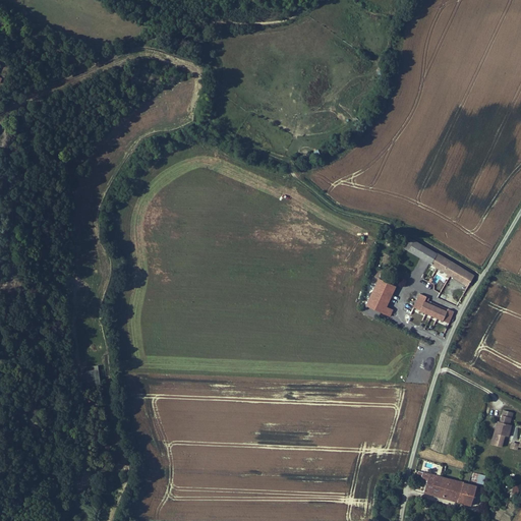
[(409,249),(415,240),(409,236),(403,246),(409,249)]
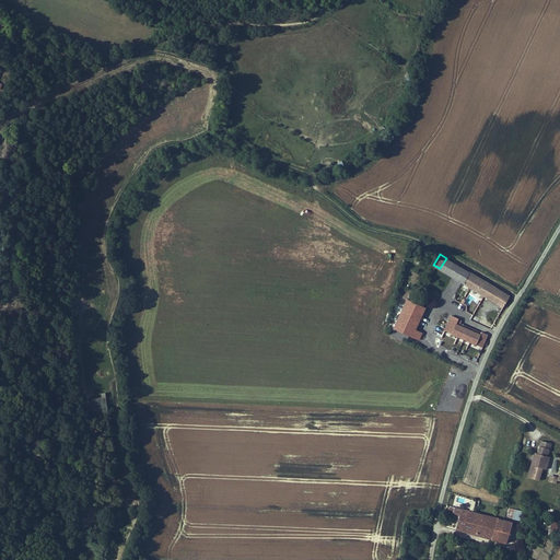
[(440,268),(447,273),(455,261),(446,257),(446,258),(440,268)]
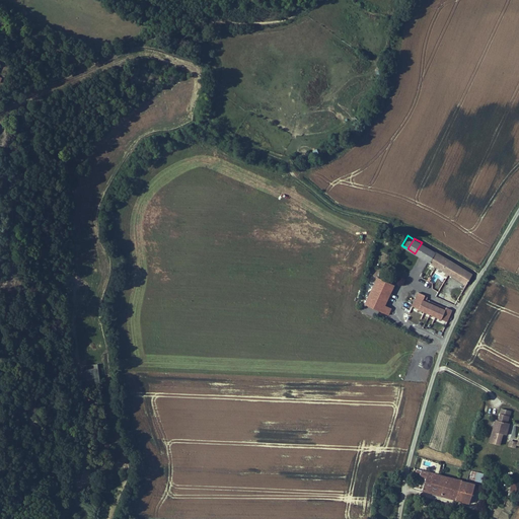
[(429,262),(436,250),(422,242),(415,253),(429,262)]
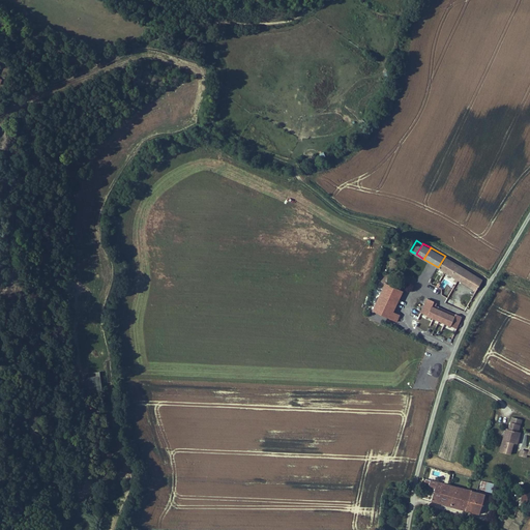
[(476,291),(483,278),(445,256),(438,267),(476,291)]
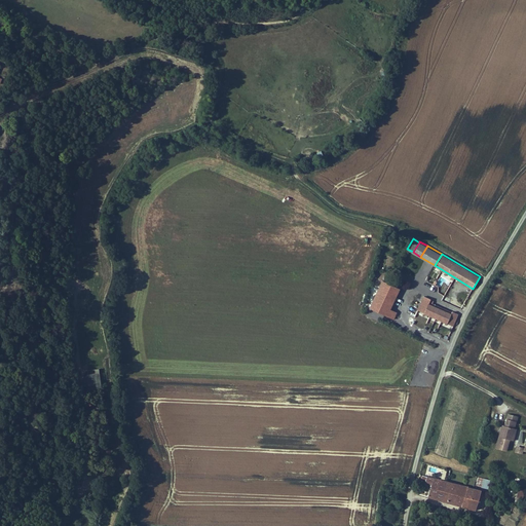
[(401,288),(382,279),(370,307),(395,318),(398,311),(390,308),(401,288)]
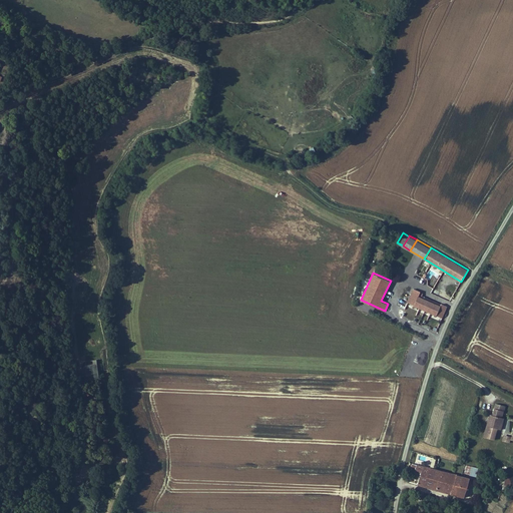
[(408,302),(415,305),(419,296),(421,292),(421,291),(414,288),(408,302)]
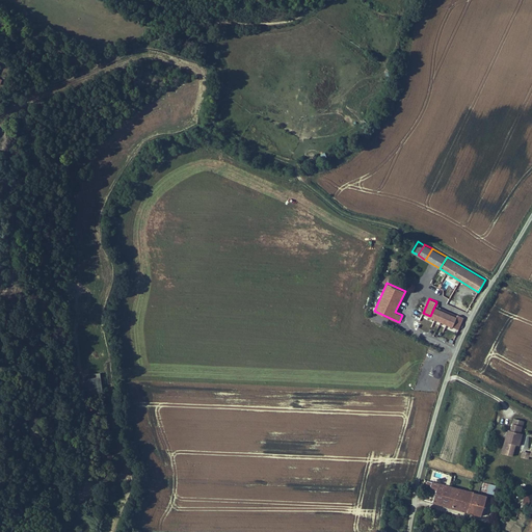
[(430,316),(453,326),(457,316),(437,308),(434,307),(430,316)]
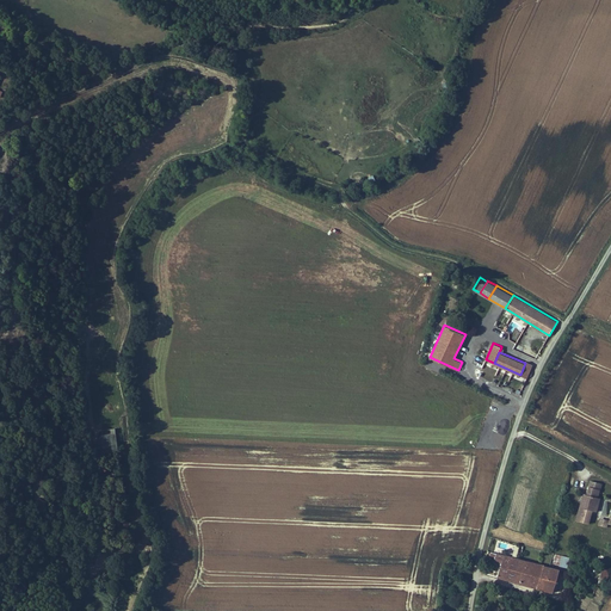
[(525,363),(520,375),(528,377),(534,364),(526,362),(525,363)]
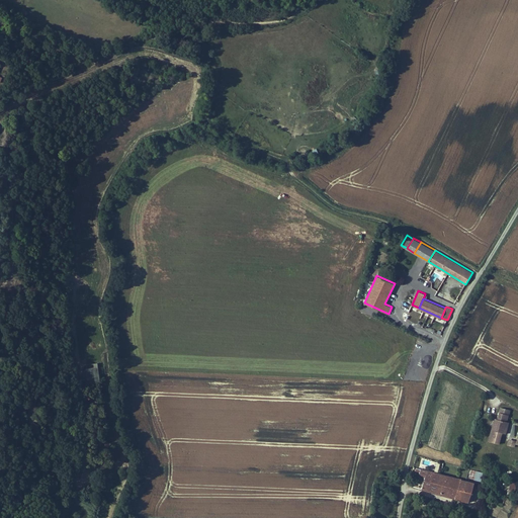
[(97,363),(85,363),(85,380),(98,380),(97,363)]
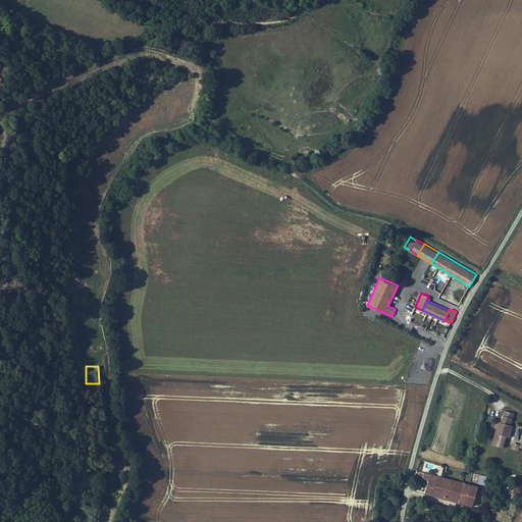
[(499,421),(492,442),(504,446),(507,435),(510,436),(513,425),(511,424),(514,413),(505,410),(502,422),(499,421)]
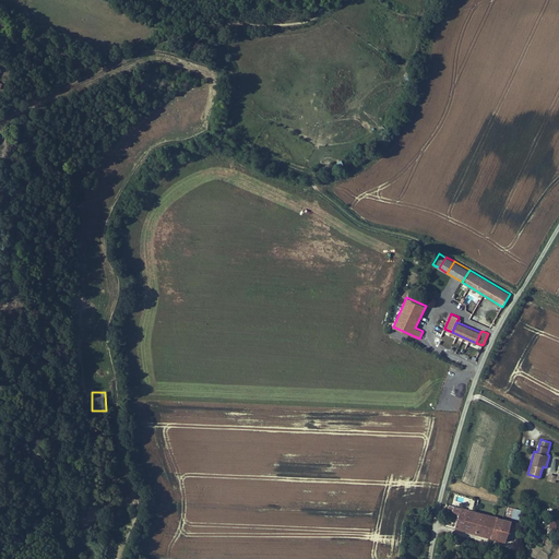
[(558,470),(557,476),(549,474),(548,480),(556,482),(556,479),(558,479),(558,470)]
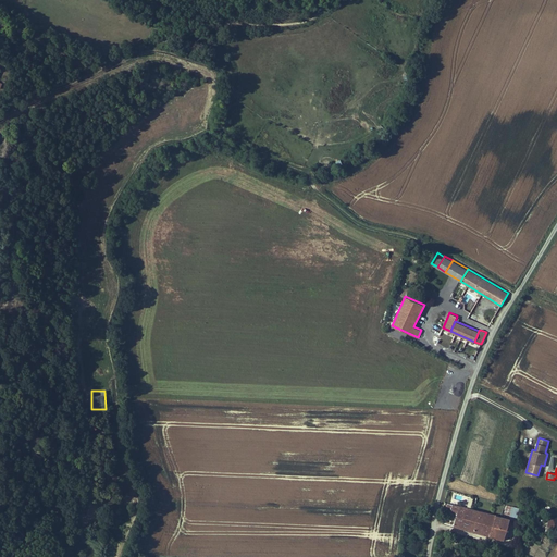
[(463,496),(462,505),(472,506),(472,497),(463,496)]
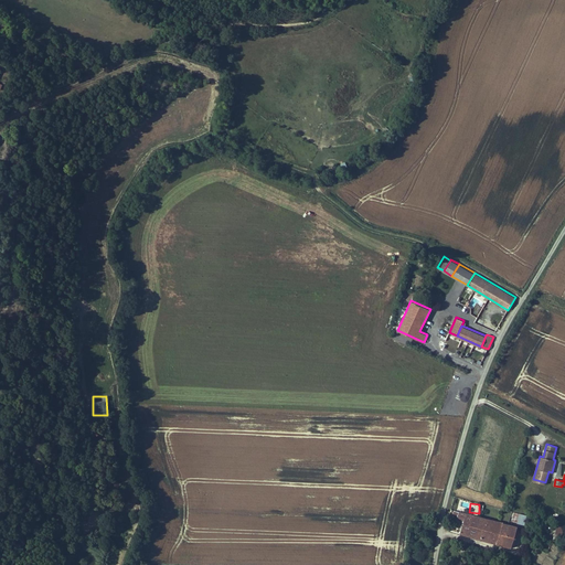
[(512,547),(518,526),(460,510),(458,518),(465,520),(460,533),(512,547)]
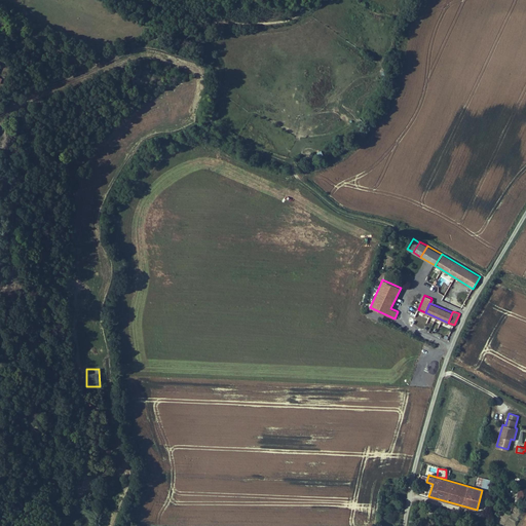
[(489,488),(490,479),(478,477),(476,486),(489,488)]
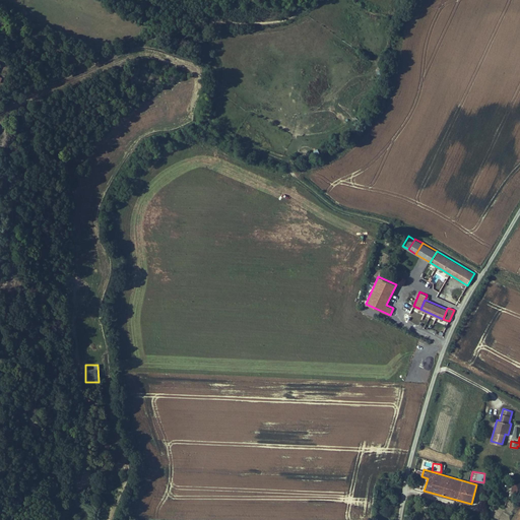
[(519,485),(519,483),(513,482),(511,492),(518,493),(519,485)]
